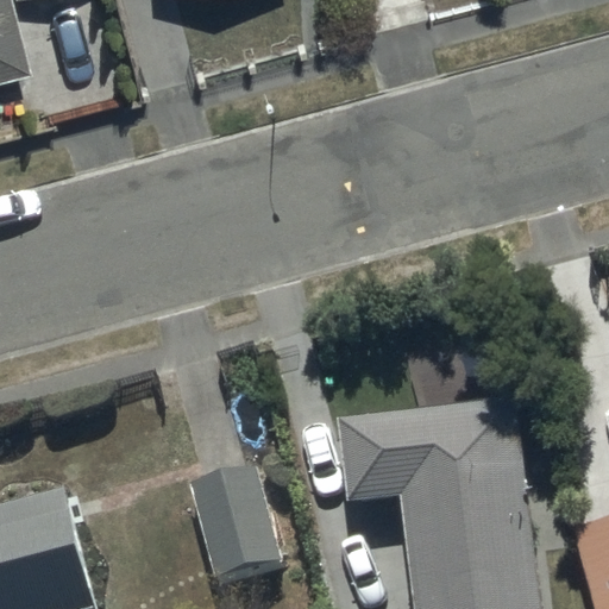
[(0,0),(0,58),(29,51),(14,0),(0,0)]
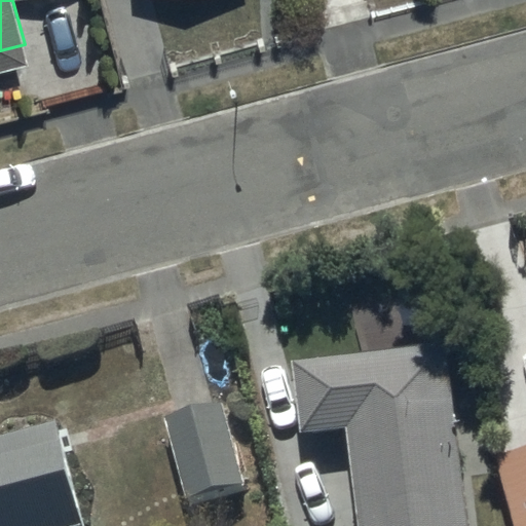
[(302,435),(346,429),(358,525),(468,525),(448,343),(293,361),(302,435)]
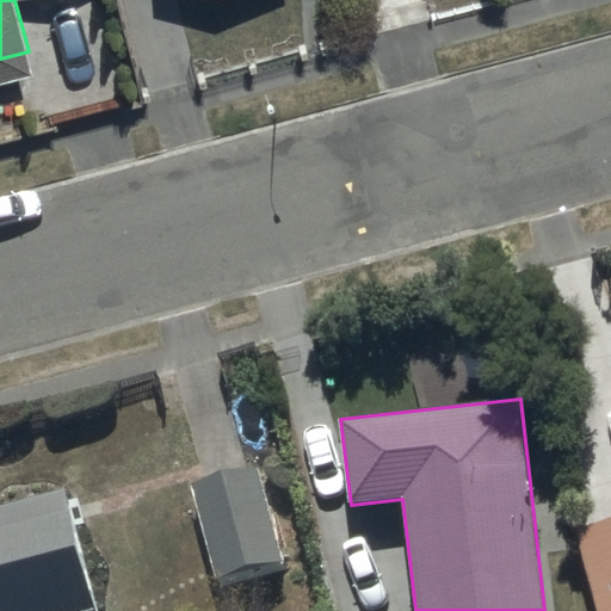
[(261,467),(192,485),(216,582),(285,565),(261,467)]
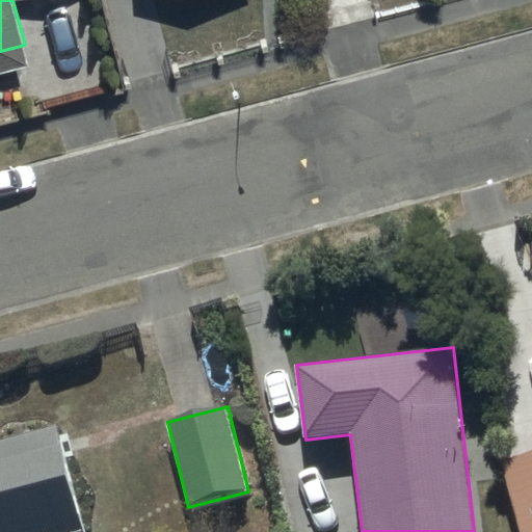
[(79,531),(57,430),(0,443),(0,531),(79,531)]
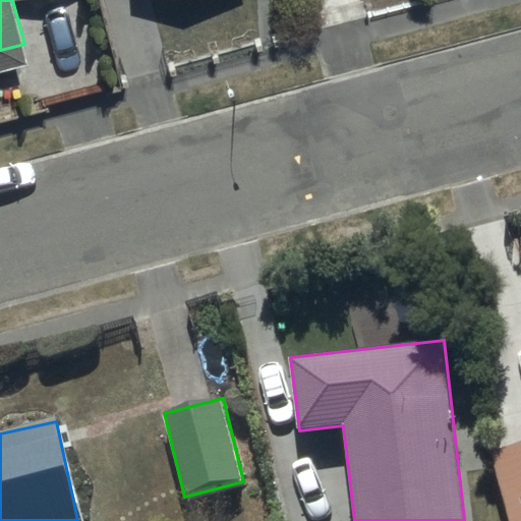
[(520,520),(520,442),(490,450),(509,520),(520,520)]
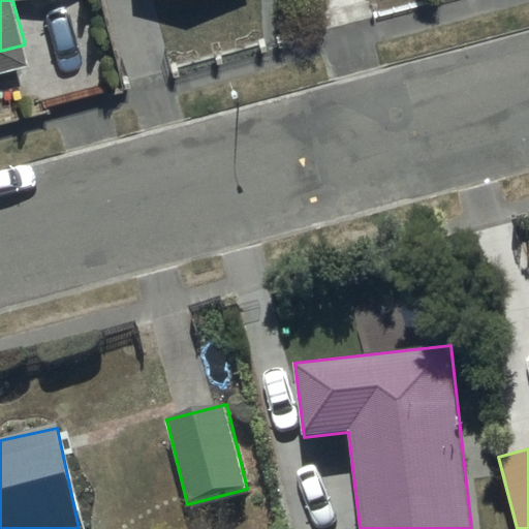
All buildings are outlined.
